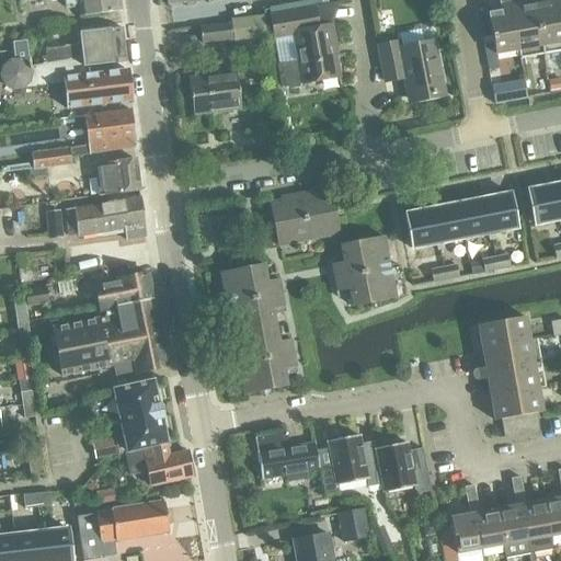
[(18,0),(19,2),(34,0),(65,0),(66,7),(78,4),(79,16),(119,11),(117,0),(18,0)]
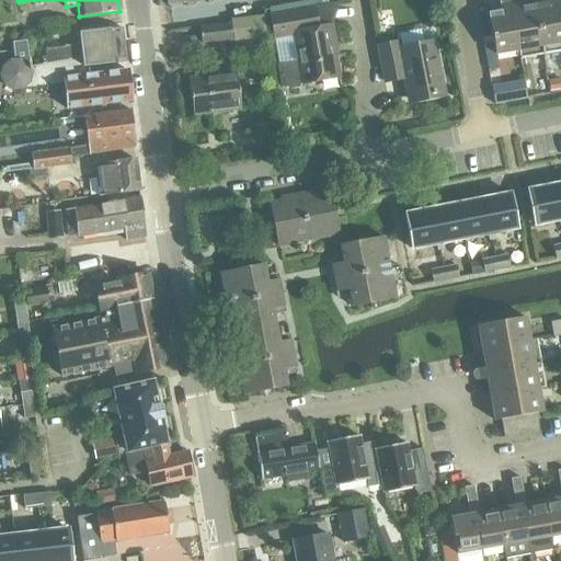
[(497,0),(500,10),(487,12),(494,55),(517,50),(508,0),(497,0)]
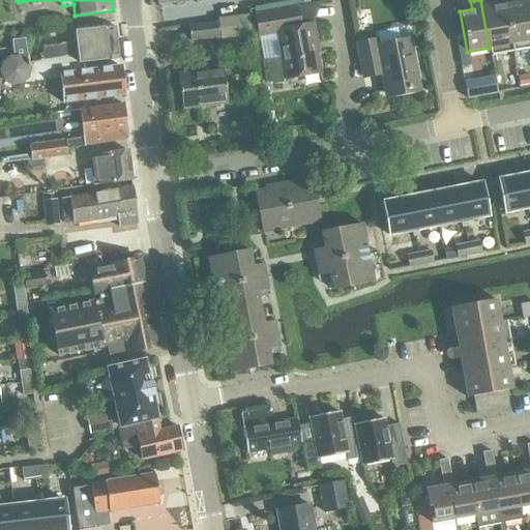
[(491,0),(480,0),(489,48),(492,61),(496,60),(495,55),(512,52),(504,4),(492,6),(491,0)]
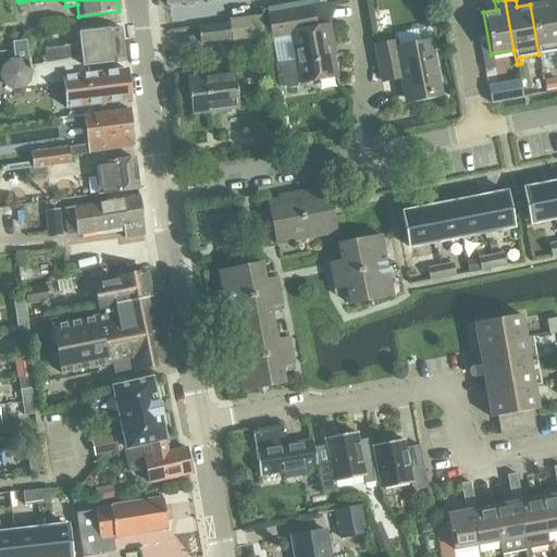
[(542,0),(543,2),(530,4),(539,54),(556,50),(556,23),(553,0),(542,0)]
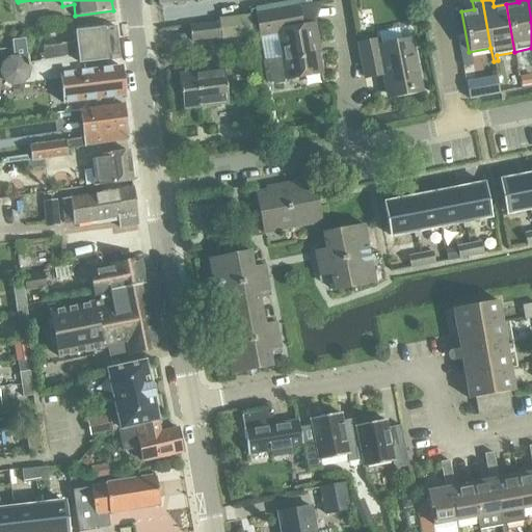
[(297,7),(256,16),(259,34),(264,60),(262,61),(266,83),(272,83),(273,85),(283,83),(284,79),(322,72),(319,54),(317,54),(311,24),(300,26),(297,7)]
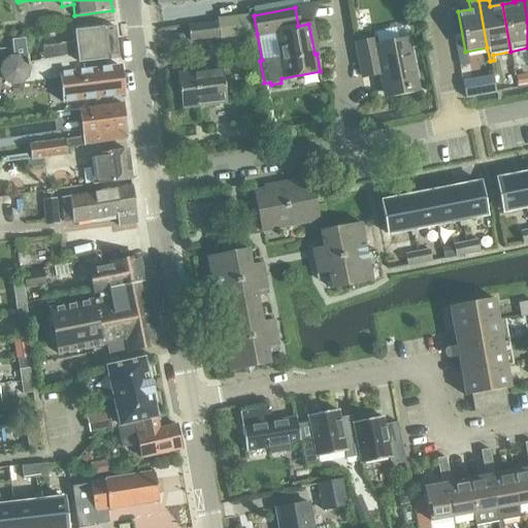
[(217,18),(220,39),(251,35),(248,13),(217,18)]
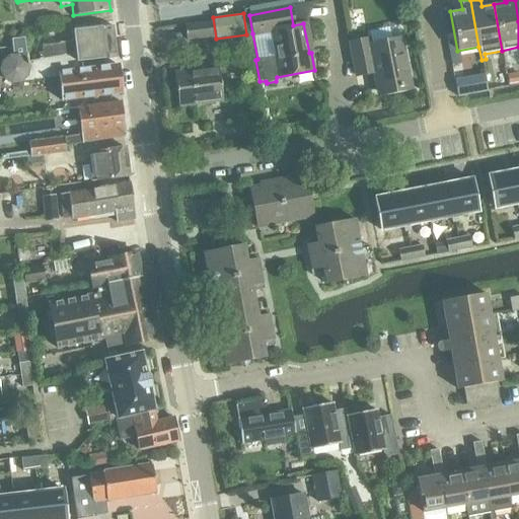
[(186,41),(213,36),(211,22),(183,25),(186,41)]
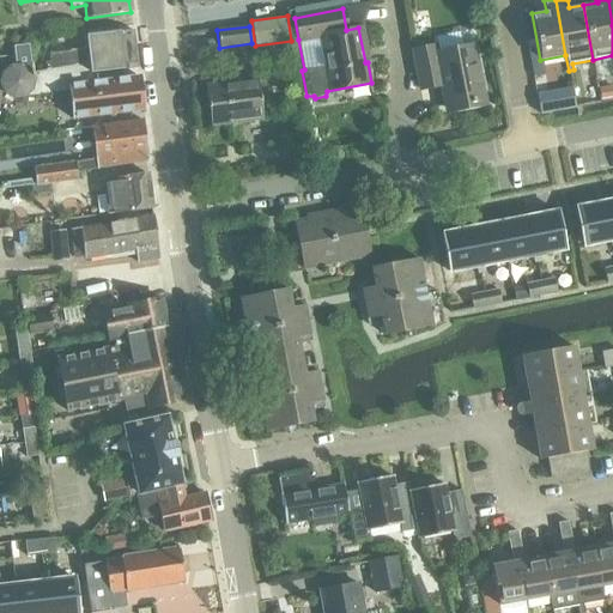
[(44,60),(31,62),(32,74),(89,67),(90,74),(93,73),(138,68),(133,31),(85,37),(70,38),(71,54),(48,58),(49,62),(44,62),(44,60)]
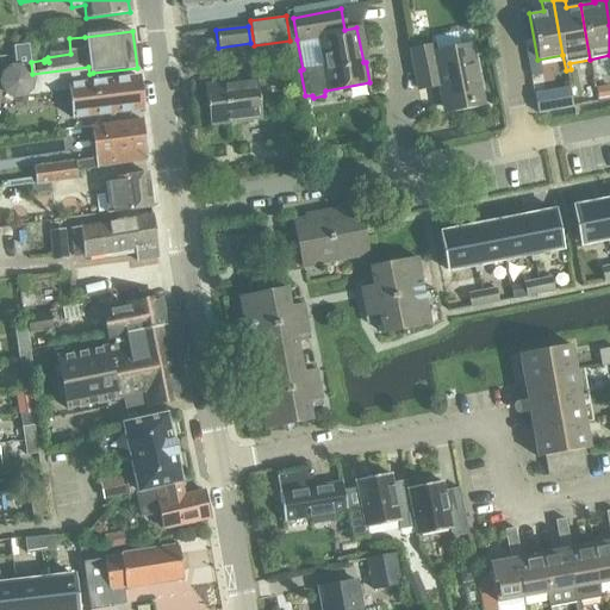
[(1,75),(0,79),(0,86),(4,94),(12,99),(67,91),(70,119),(139,110),(142,110),(138,76),(94,82),(93,73),(89,74),(88,67),(32,74),(31,62),(29,45),(14,48),(17,67),(8,68),(1,75)]
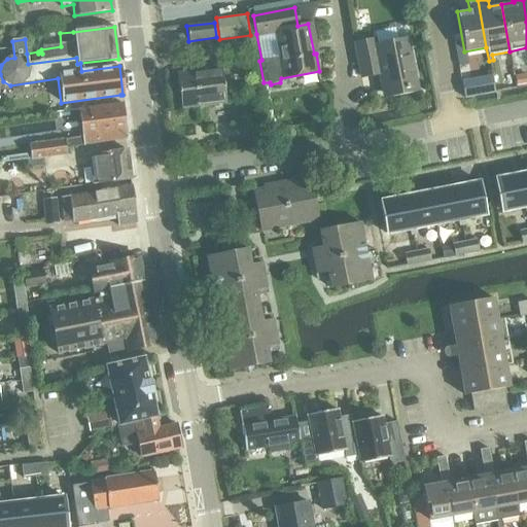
[(384,97),(417,90),(407,42),(376,48),(374,43),(355,46),(363,81),(364,80),(362,73),(379,70),(384,97)]
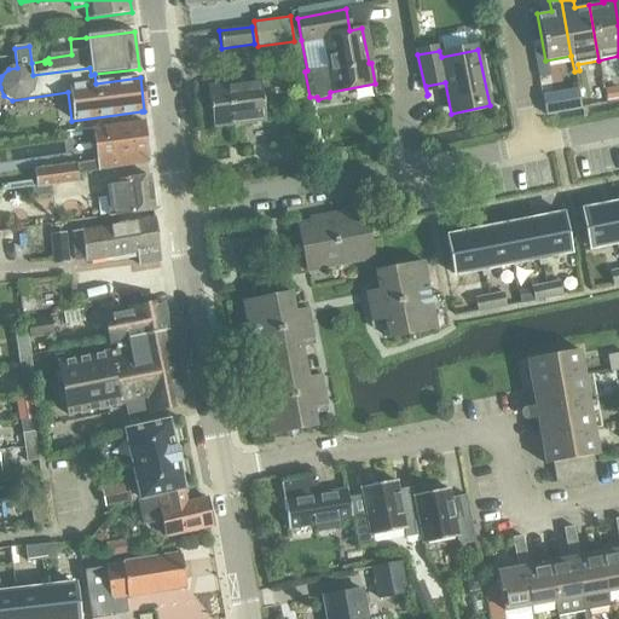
[(213,127),(265,120),(260,80),(207,87),(213,127)]
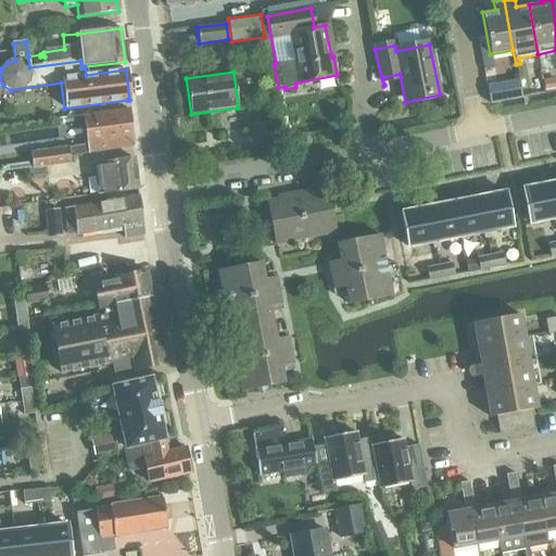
[(555,78),(543,81),(544,90),(555,87),(555,78)]
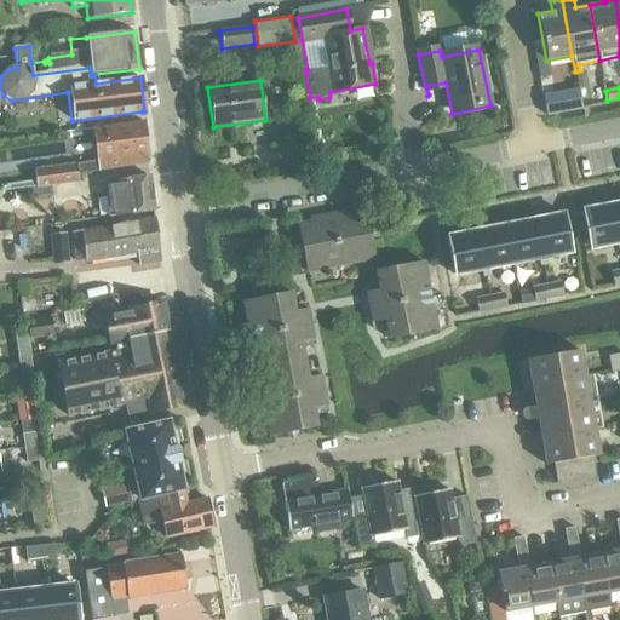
[(579,89),(543,96),(545,115),(583,108),(579,89)]
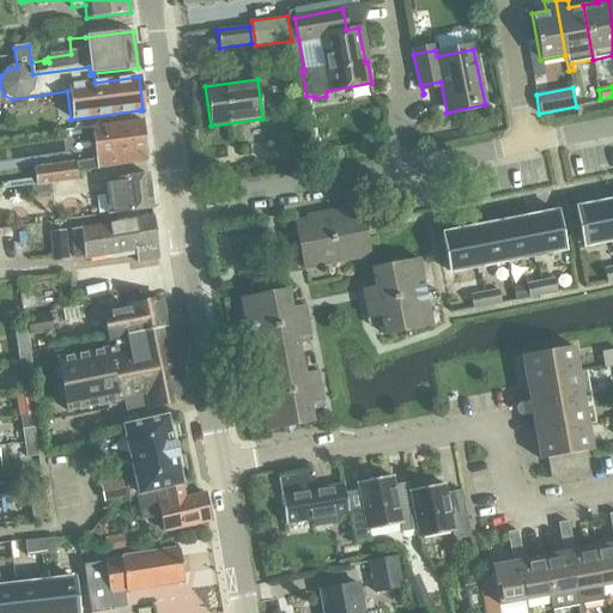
[(97,161),(73,164),(74,173),(98,169),(97,168),(146,162),(141,120),(92,126),(97,161)]
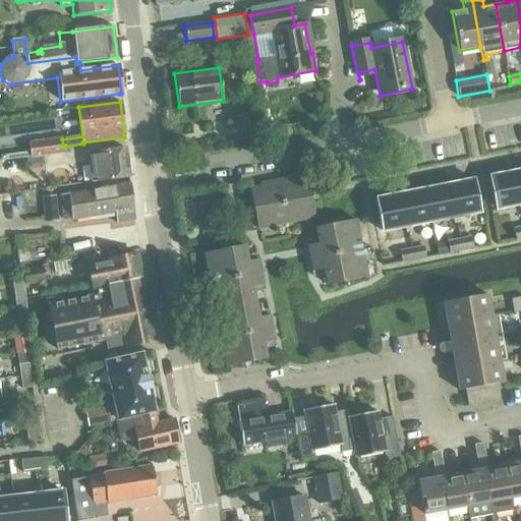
[(0,138),(1,151),(21,149),(20,132),(0,134),(0,138)]
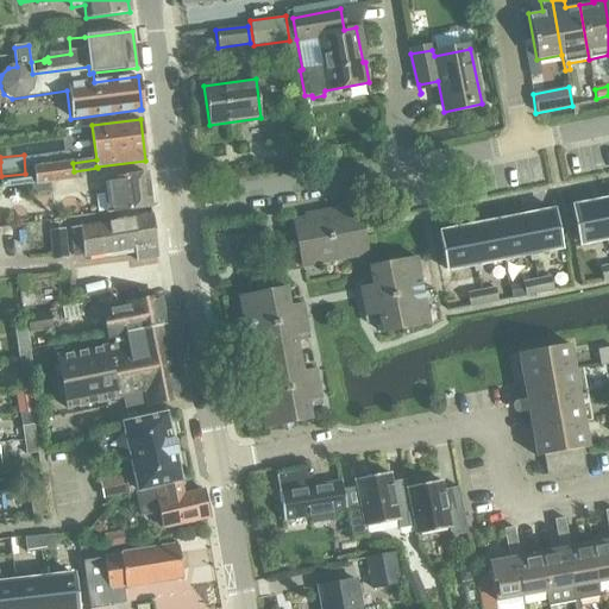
[(73,163),(35,168),(36,183),(49,181),(75,179),(74,171),(73,163)]
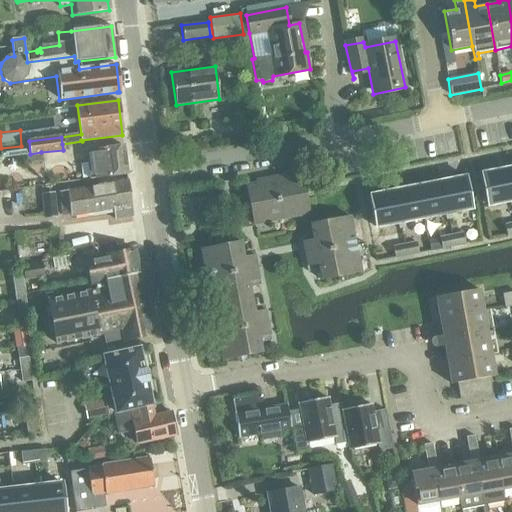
[(94,178),(126,174),(123,146),(90,150),(87,150),(90,178),(94,178)]
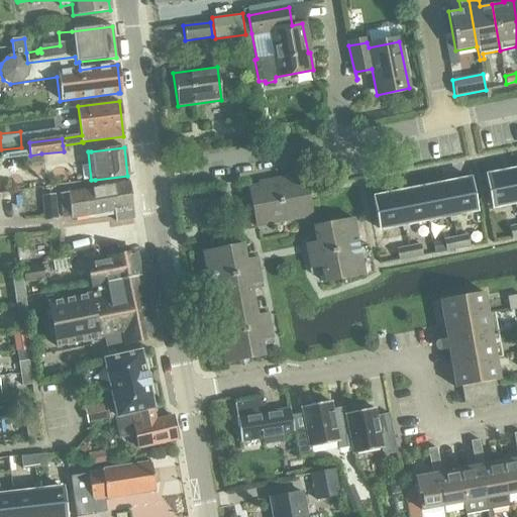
[(30,156),(26,156),(27,164),(42,162),(41,153),(30,156)]
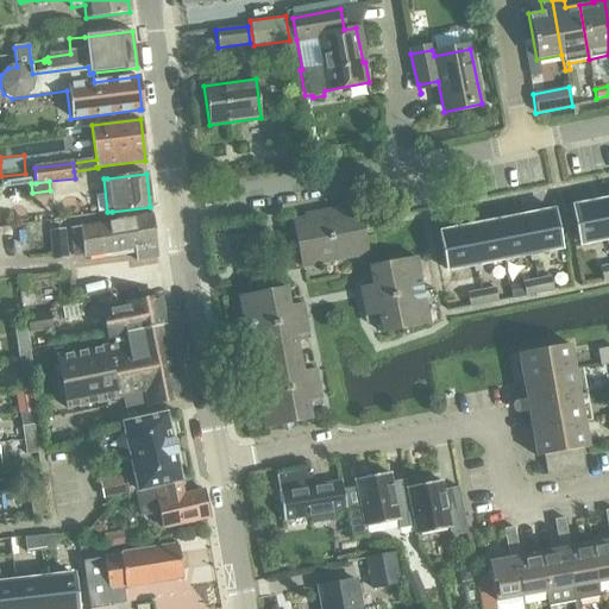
[(578,233),(571,234),(573,244),(608,237),(602,202),(573,208),(578,233)]
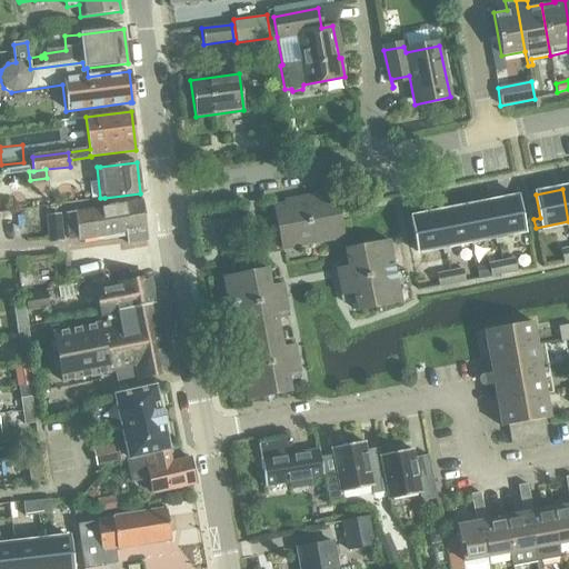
[(317,193),(303,196),(312,245),(327,242),(326,239),(342,236),(342,239),(343,239),(336,192),(322,195),(323,198),(318,199),(317,193)]
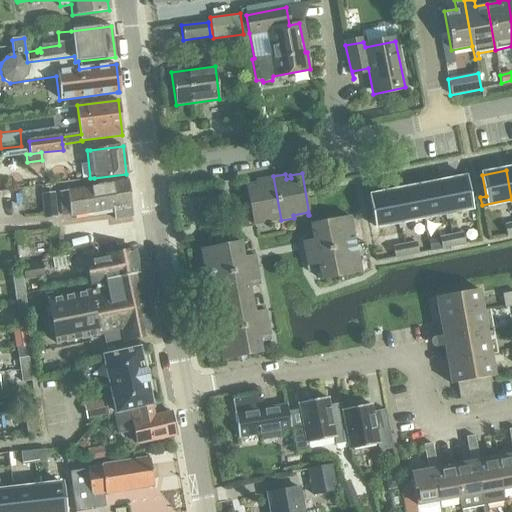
[(269,222),(281,220),(273,176),(260,178),(261,183),(257,184),(256,182),(245,184),(252,226),(254,225),(253,222),(268,219),(269,222)]
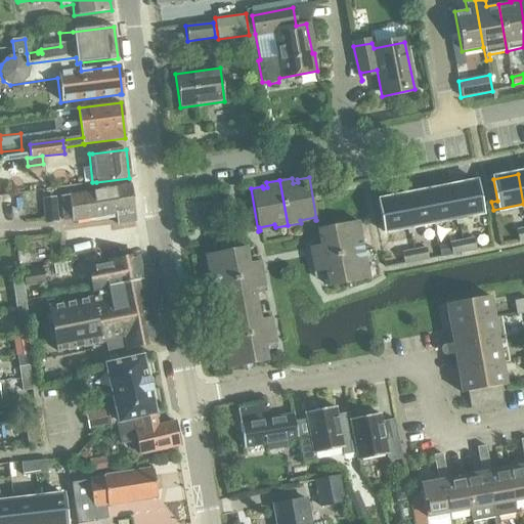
[(476,182),(451,187),(456,217),(481,212),(476,182)]
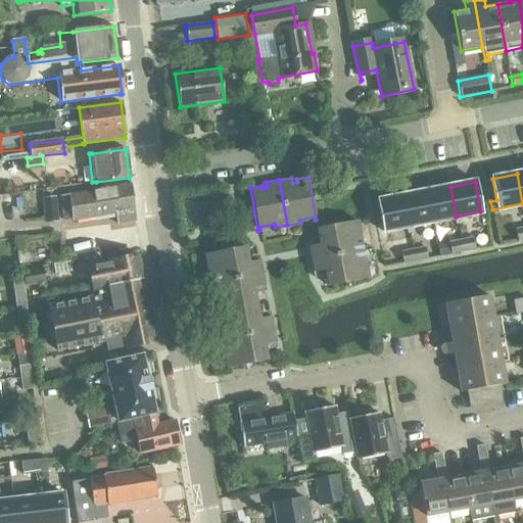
[(90,191),(93,209),(94,217),(115,214),(116,225),(135,222),(130,185),(90,191)]
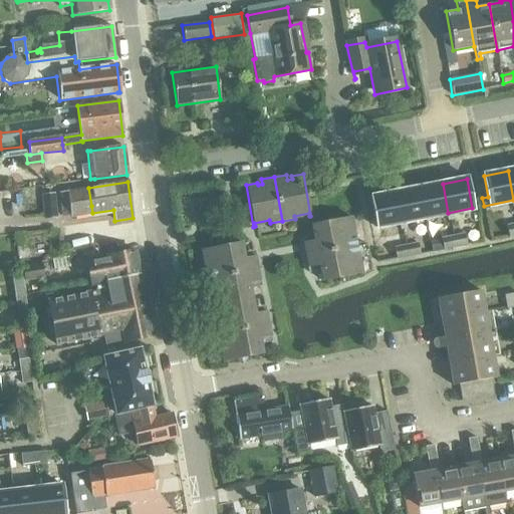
[(443,184),(419,188),(425,217),(448,213),(443,184)]
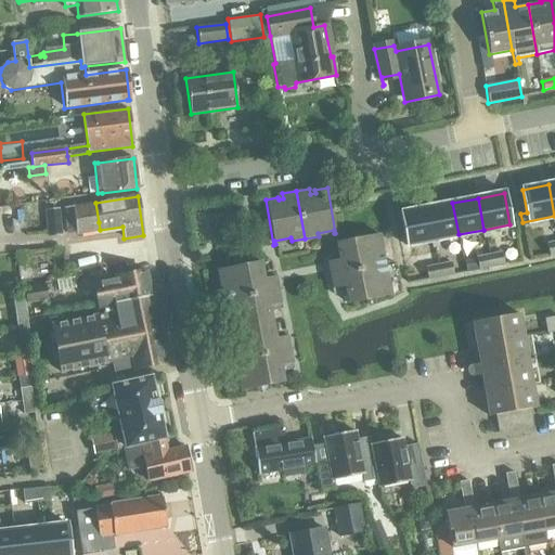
[(100,230),(99,222),(95,203),(73,207),(64,208),(67,233),(76,231),(77,233),(100,230)]
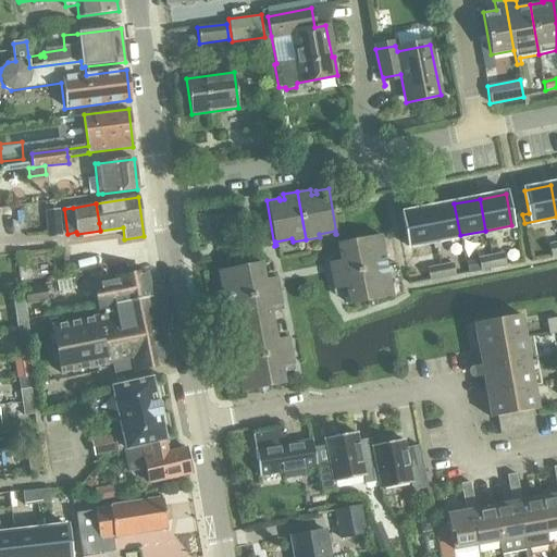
[(454,203),(428,209),(434,240),(460,235),(454,203)]
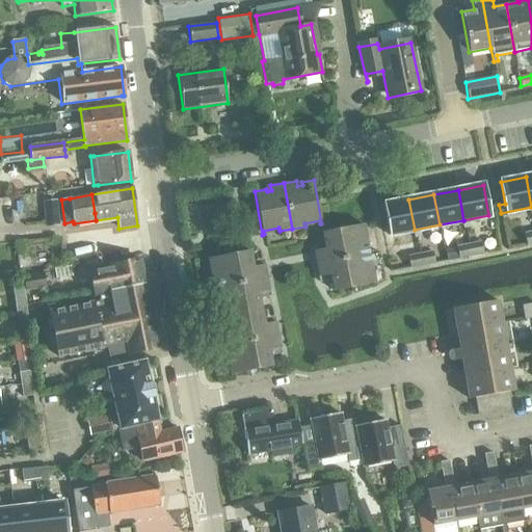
[(390,235),(415,230),(408,200),(383,205),(390,235)]
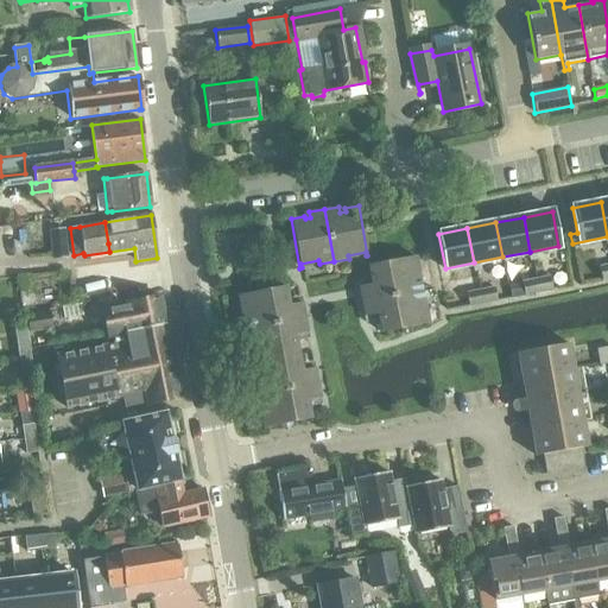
[(52,259),(67,257),(67,248),(64,229),(49,230),(51,251),(52,259)]
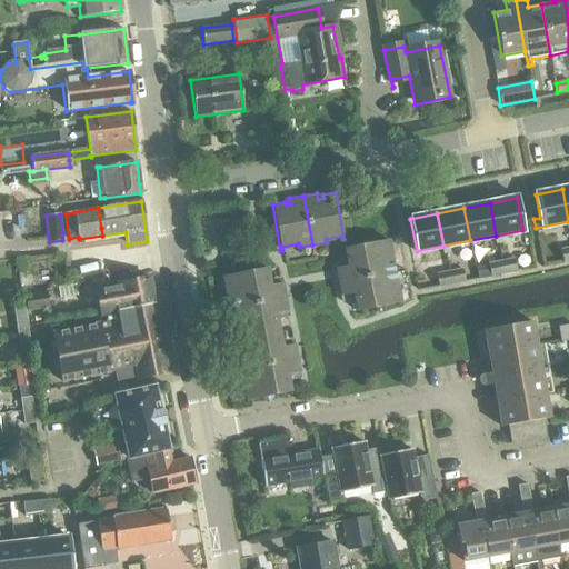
[(336,268),(338,282),(395,271),(391,255),(388,256),(386,241),(389,241),(389,240),(343,248),(346,261),(349,260),(349,266),(336,268)]
